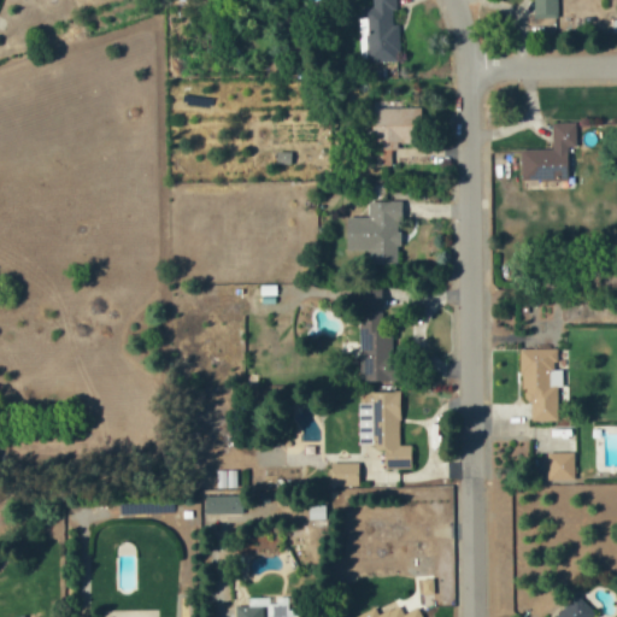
[(398,24),(395,24),(394,0),(371,0),(372,6),(360,7),(360,18),(365,18),(366,63),(400,62),(398,24)]
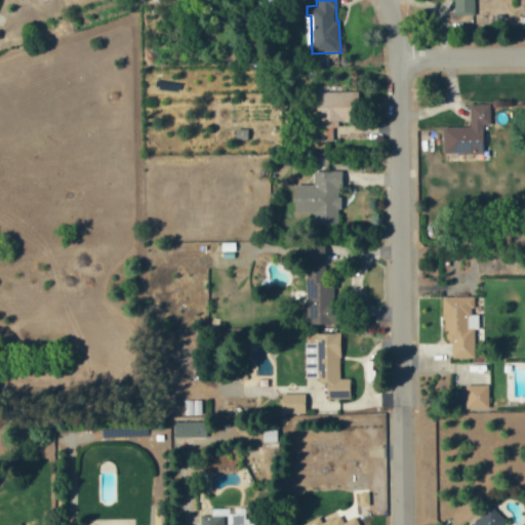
[(475,15),(474,0),(453,0),(454,15),(475,15)]
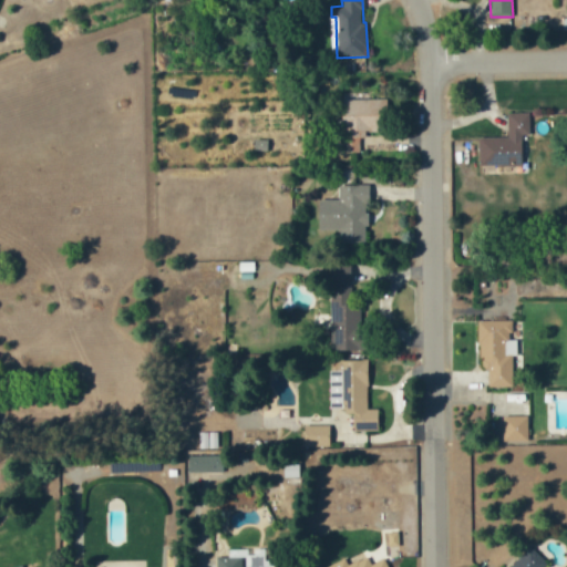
[(341,153),(361,152),(361,132),(385,132),(384,99),(340,100),(341,153)]
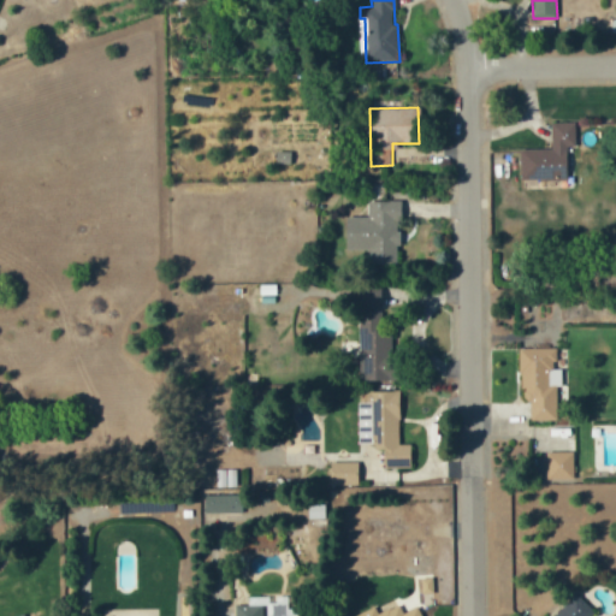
[(520,149),(520,179),(567,179),(567,147),(575,147),(575,123),(551,123),(551,149),(520,149)]
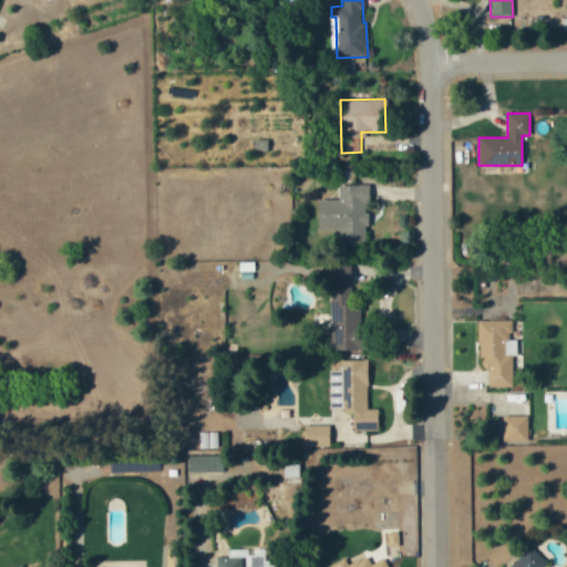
[(367,243),(367,185),(338,185),(338,199),(318,199),(318,229),(339,230),(338,243),(367,243)]
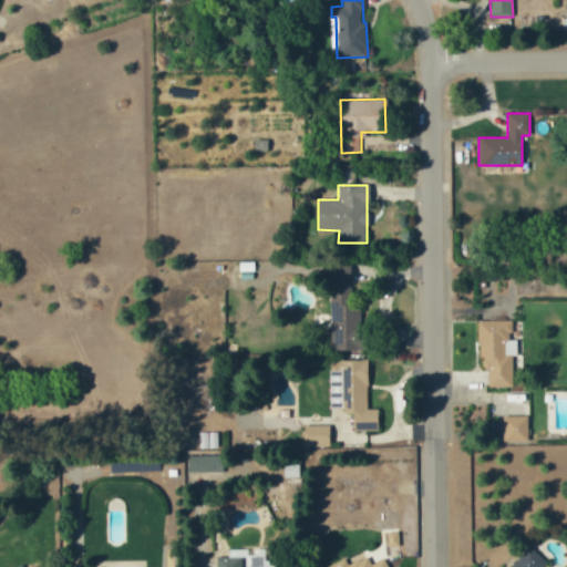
[(351,272),(330,272),(330,350),(362,350),(362,303),(351,303),(351,272)]
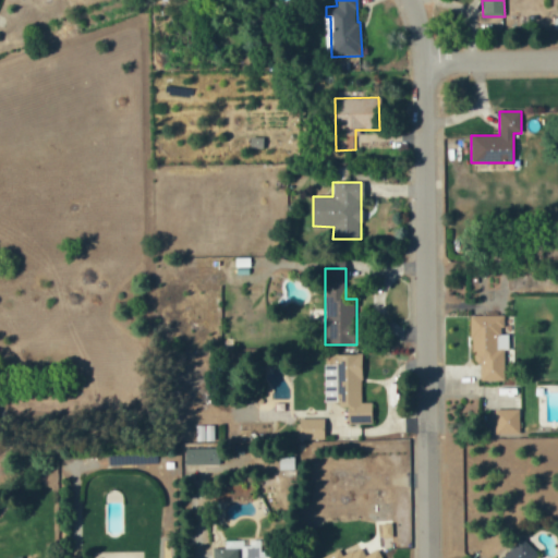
[(504,381),(504,349),(508,349),(508,334),(502,334),(502,315),(471,315),(471,363),(480,363),(480,381),(504,381)]
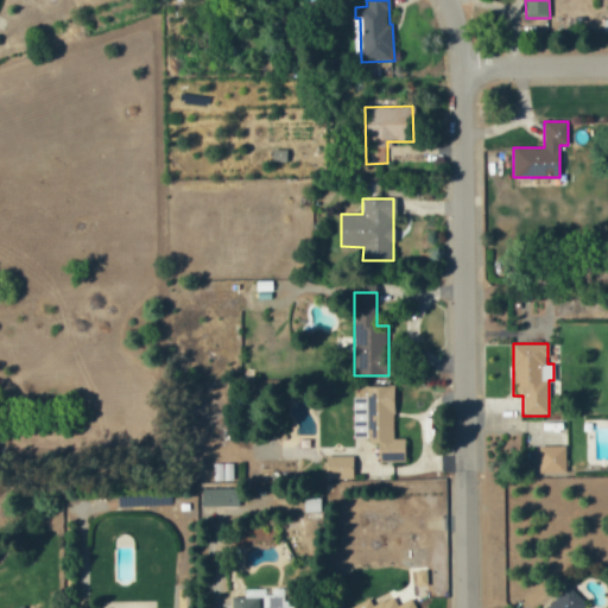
[(291,458),(318,457),(316,415),(293,416),(295,431),(290,431),(291,458)]
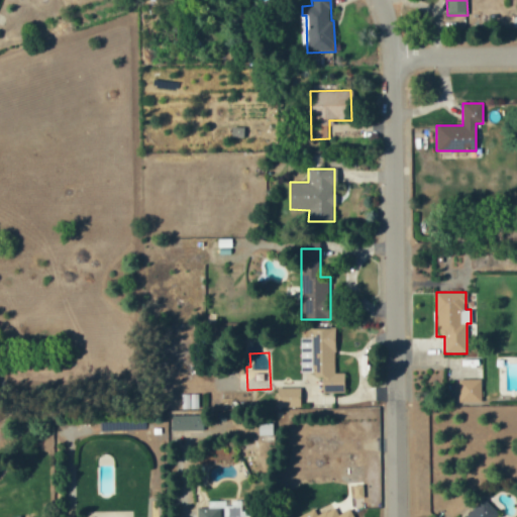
[(481,402),(481,379),(457,380),(457,403),(481,402)]
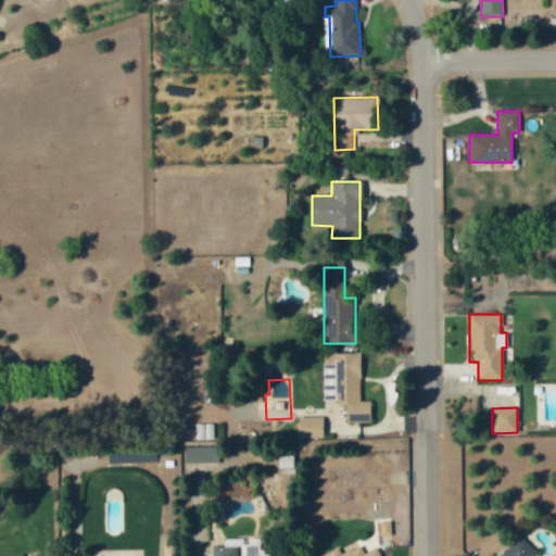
[(323,438),(323,416),(298,417),(298,438),(323,438)]
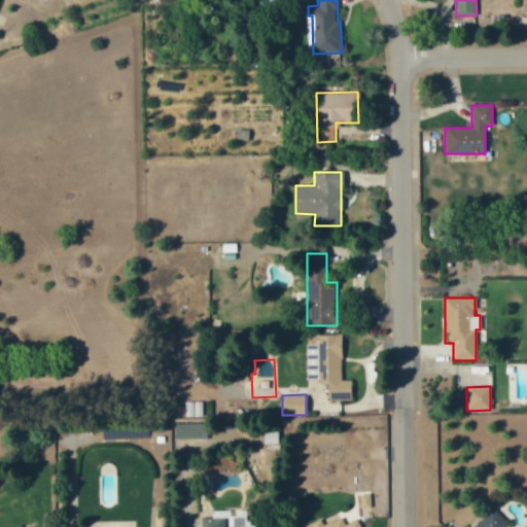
[(175,423),(175,440),(205,438),(205,423),(175,423)]
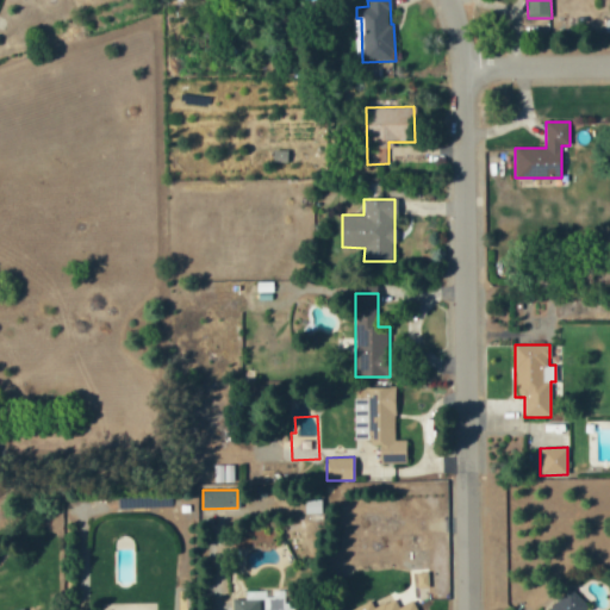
[(417,587),(429,587),(428,572),(416,572),(417,587)]
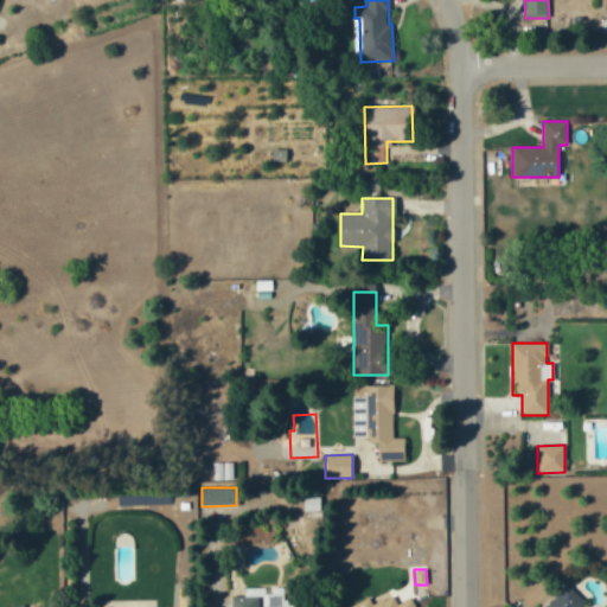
[(582,606),(587,602),(566,585),(545,606),(582,606)]
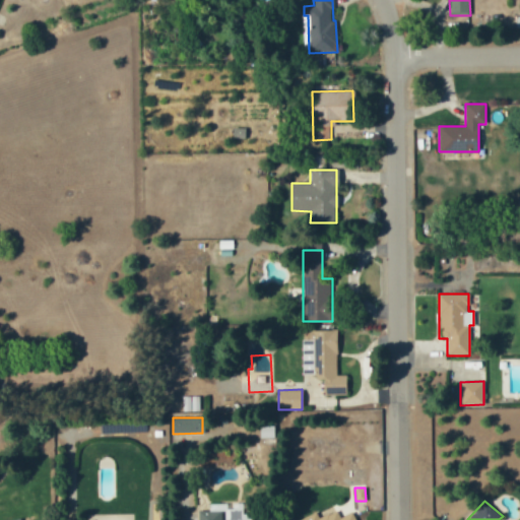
[(197,519),(242,519),(243,503),(233,503),(233,505),(208,505),(208,512),(198,512),(197,519)]
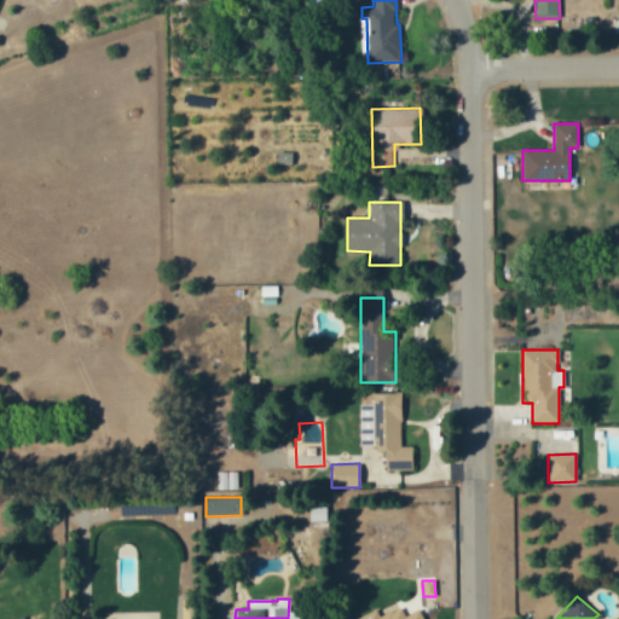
[(356,618),(423,618),(420,609),(404,615),(401,608),(379,617),(377,612),(356,618)]
